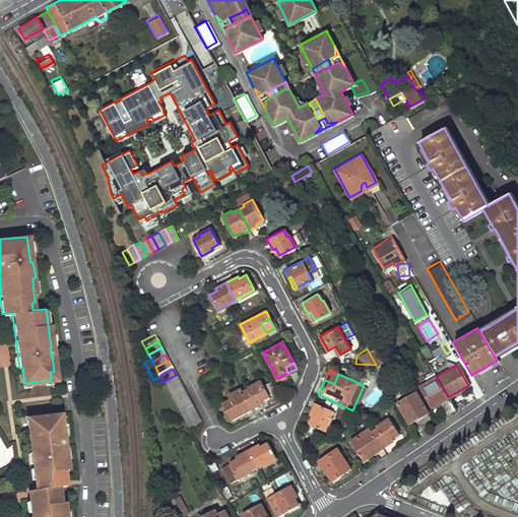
[(163,382),(167,388),(180,381),(176,375),(163,382)]
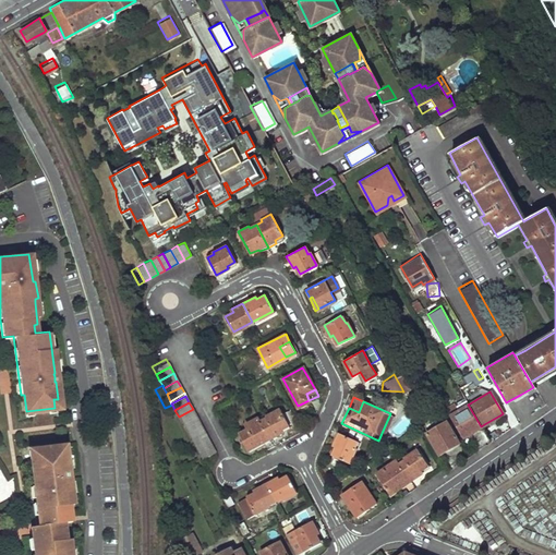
[(481,426),(468,405),(449,415),(462,437),(471,432),(481,426)]
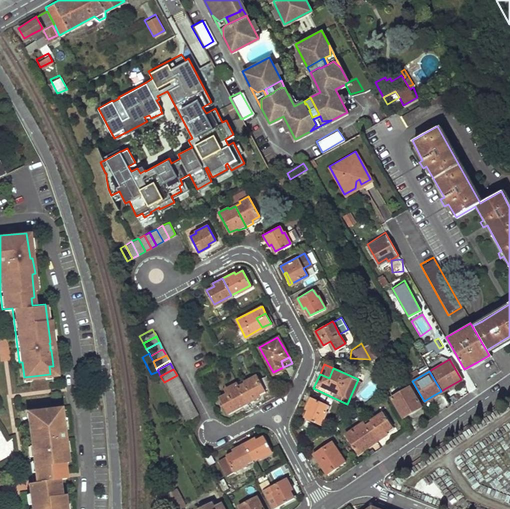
[(238,385),(246,401),(258,394),(257,392),(264,388),(258,377),(256,374),(238,385)]
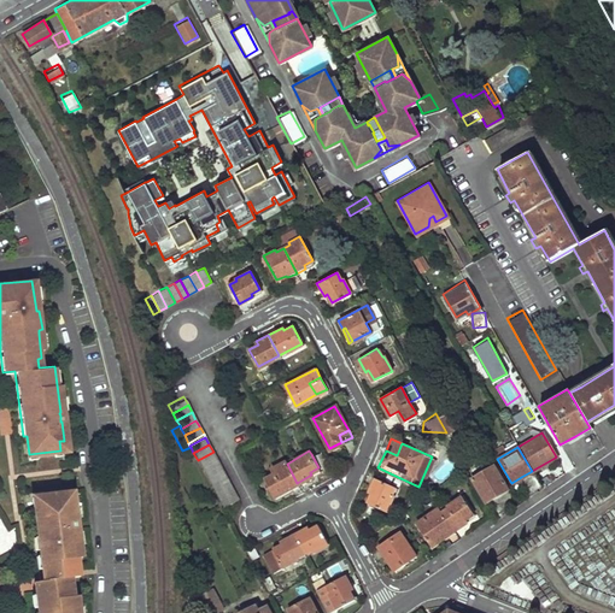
[(326,464),(318,451),(311,454),(318,467),(326,464)]
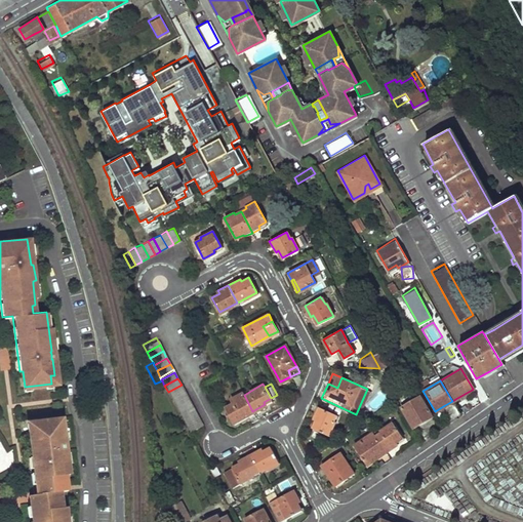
[(168,392),(171,398),(185,391),(182,385),(168,392)]
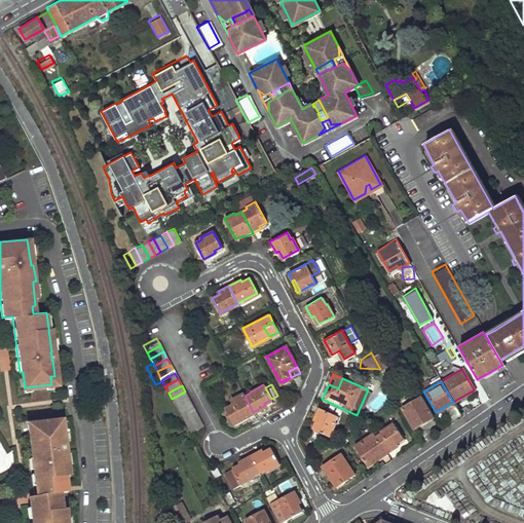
[(391,390),(380,400),(384,405),(395,398),(391,390)]
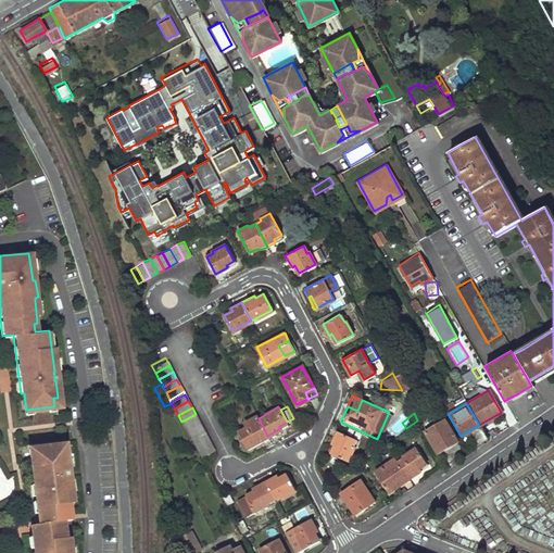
[(181,422),(185,428),(199,420),(196,414),(181,422)]
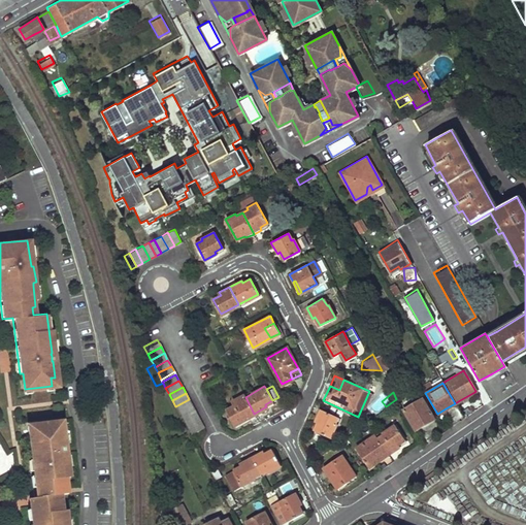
[(245,397),(243,394),(231,401),(233,405),(226,409),(232,422),(241,417),(242,419),(254,414),(245,397)]
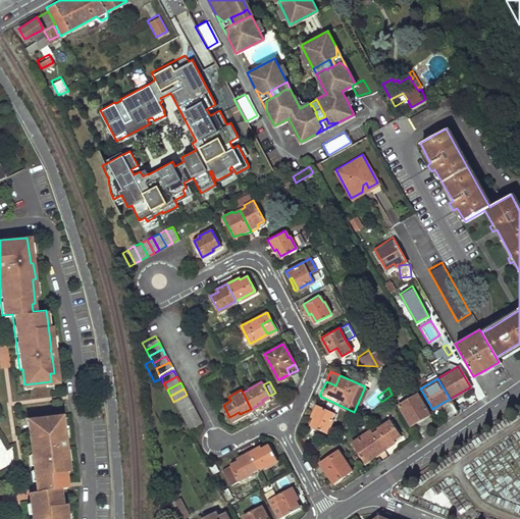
[(400,397),(396,399),(409,422),(418,417),(427,413),(416,394),(403,402),(400,397)]
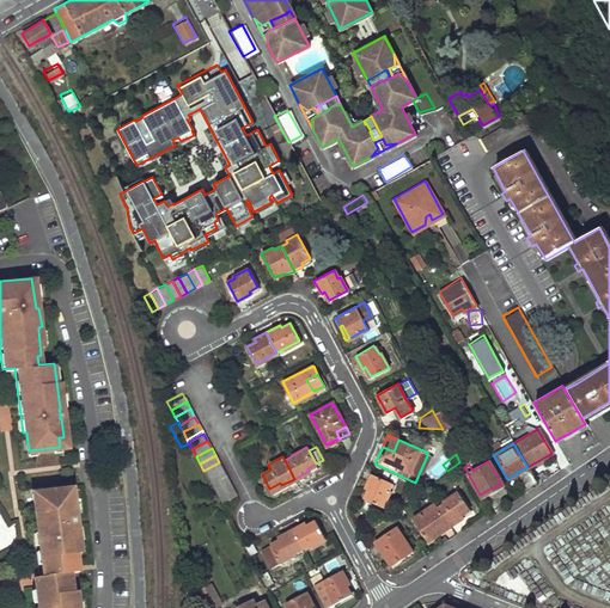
[(203,471),(208,478),(224,471),(219,462),(203,471)]
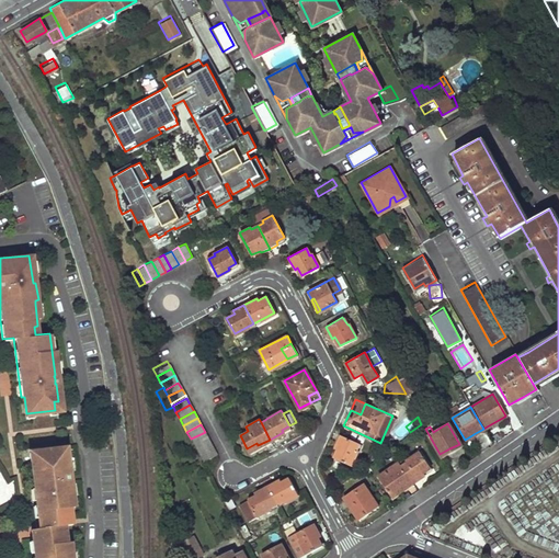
[(191,439),(194,445),(207,437),(205,432),(191,439)]
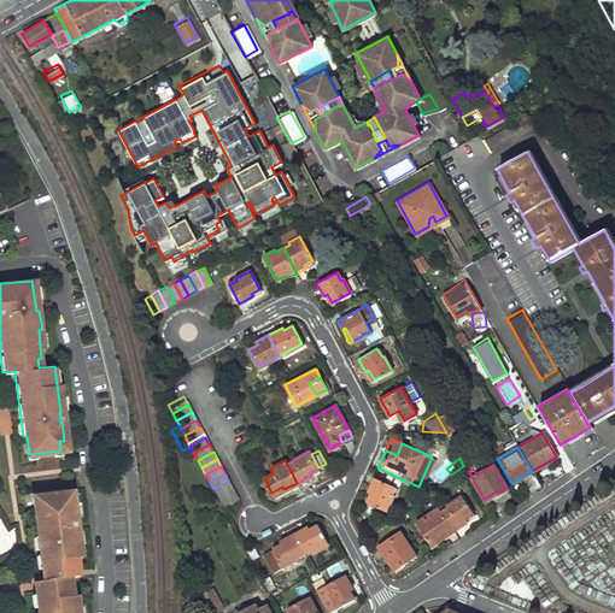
[(374,477),(368,490),(370,493),(367,501),(386,510),(392,495),(390,494),(393,485),(374,477)]
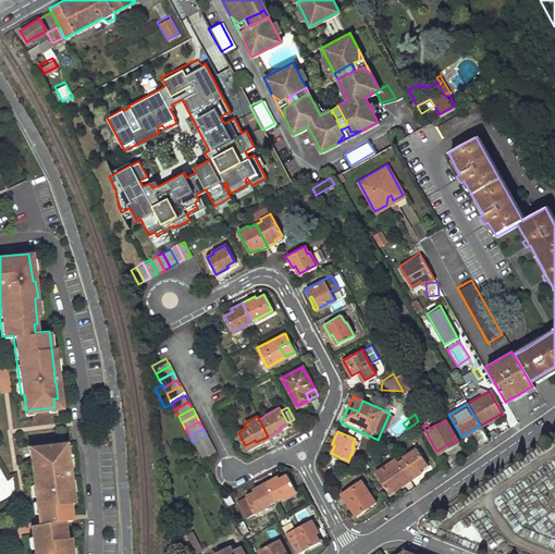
[(206,434),(193,442),(196,448),(210,441),(206,434)]
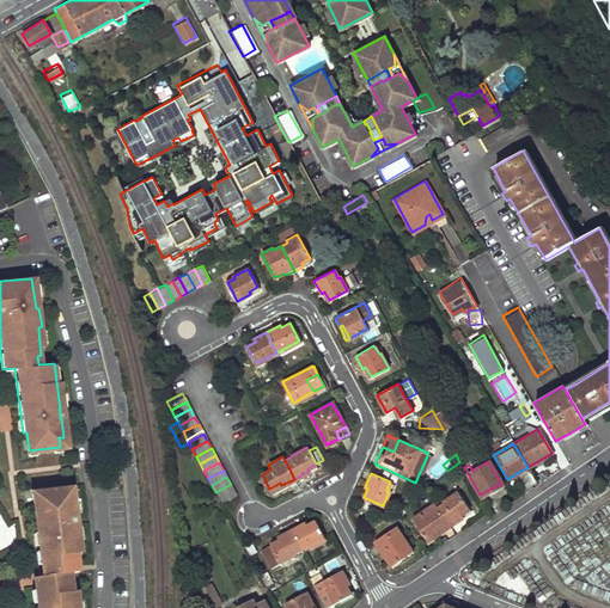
[(231,484),(215,492),(220,501),(235,492),(231,484)]
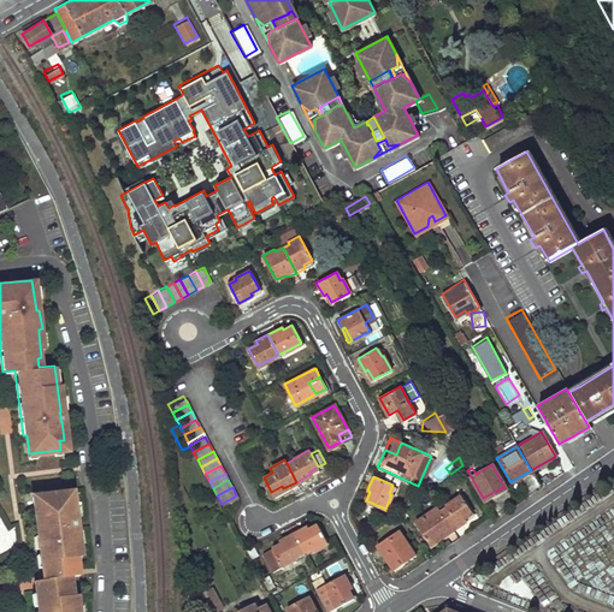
[(70,488),(30,494),(40,569),(43,568),(45,577),(37,578),(31,580),(35,611),(76,611),(72,583),(69,584),(68,575),(71,574),(76,574),(75,564),(80,564),(75,526),(72,527),(74,521),(71,517),(74,517),(70,488)]
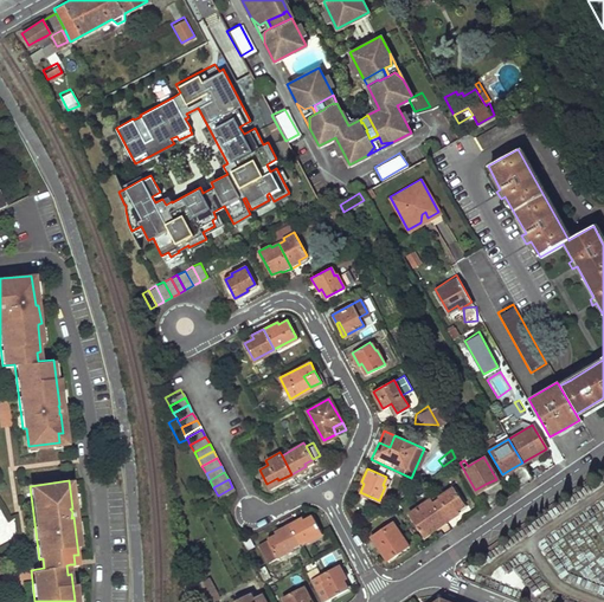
[(434,502),(445,519),(460,509),(458,506),(463,503),(468,499),(456,485),(434,502)]
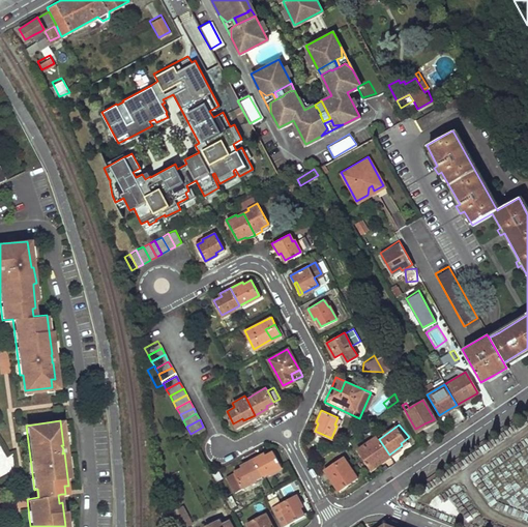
[(389,455),(379,439),(376,435),(357,448),(369,466),(376,461),(378,463),(389,455)]
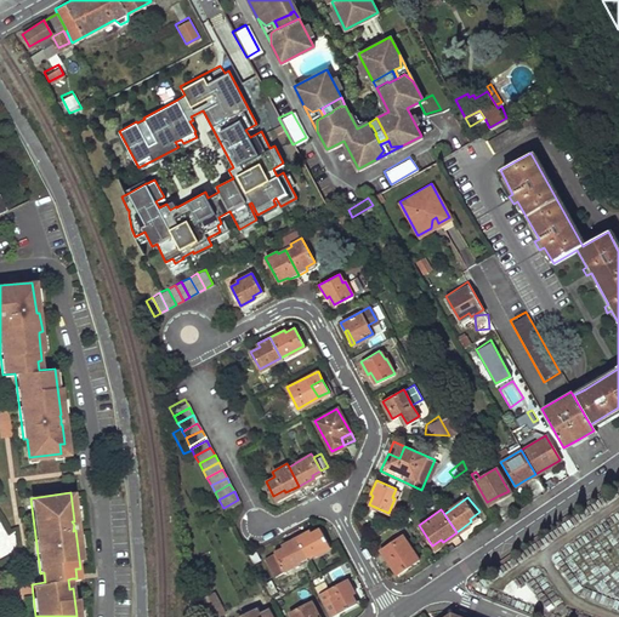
[(308,531),(295,537),(307,559),(329,548),(319,529),(310,533),(308,531)]
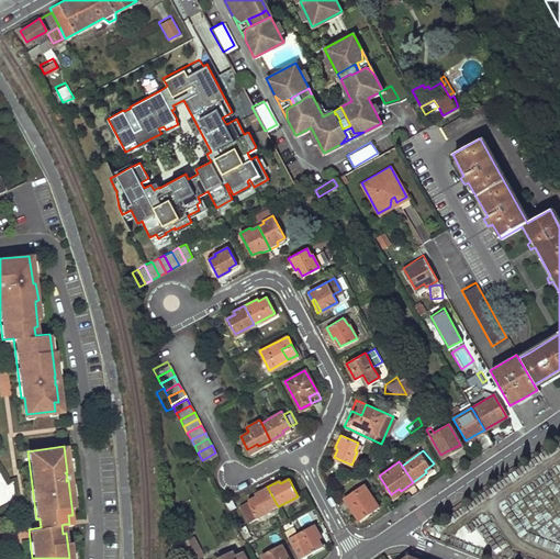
[(362,483),(344,496),(353,511),(361,506),(366,513),(378,505),(362,483)]
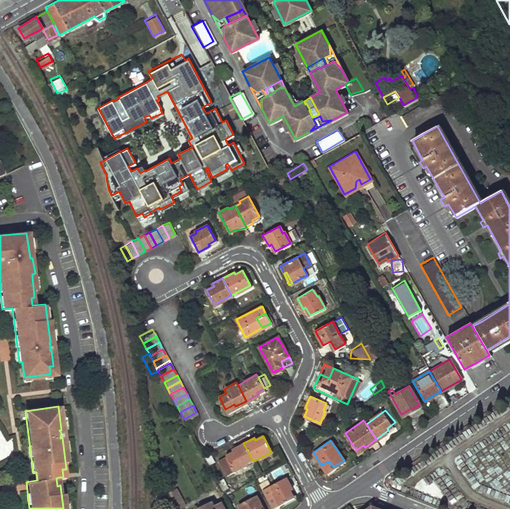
[(226,475),(253,461),(243,443),(233,449),(234,451),(218,460),(226,475)]
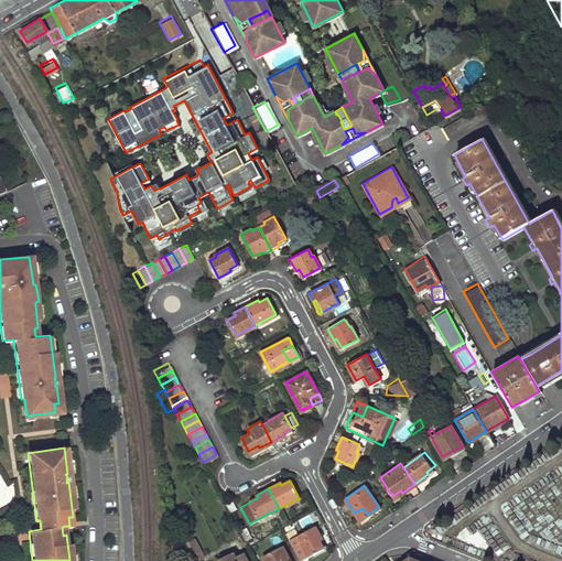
[(363,508),(354,513),(359,520),(367,515),(363,508)]
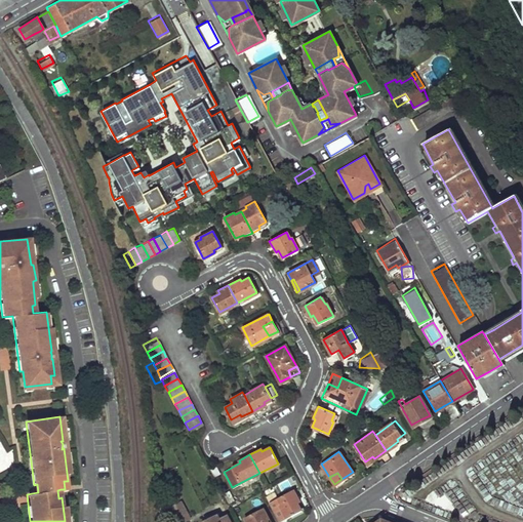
[(363,481),(365,484),(373,479),(371,475),(363,481)]
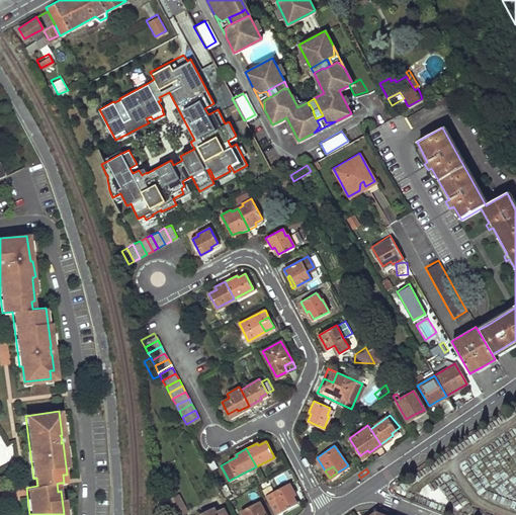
[(288,483),(271,492),(281,511),(296,502),(291,495),(294,493),(288,483)]
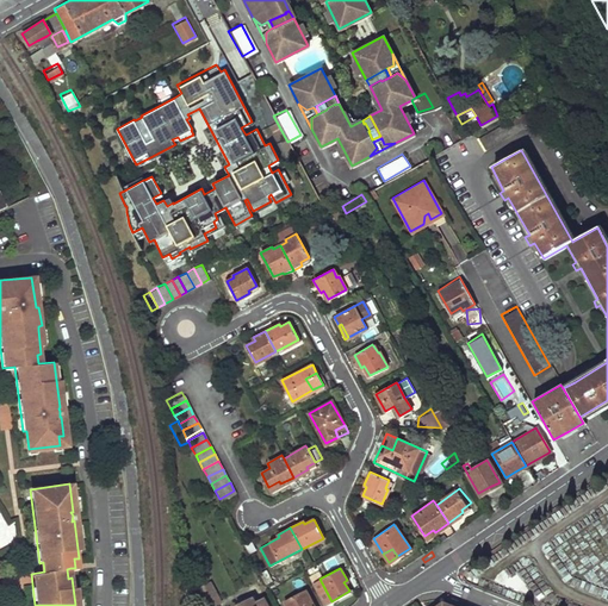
[(205,581),(194,587),(204,605),(216,599),(205,581)]
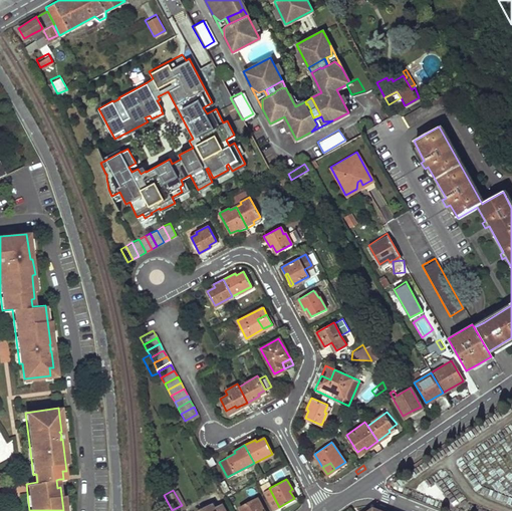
[(263,510),(256,497),(238,507),(240,510),(263,510)]
